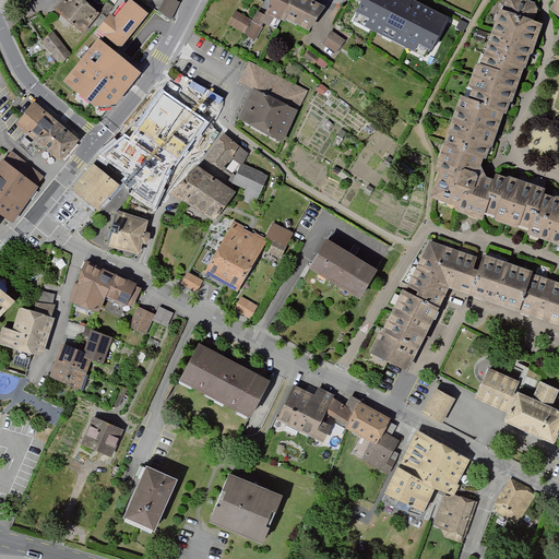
[(103,16),(81,0),(66,0),(56,13),(86,37),(103,16)]
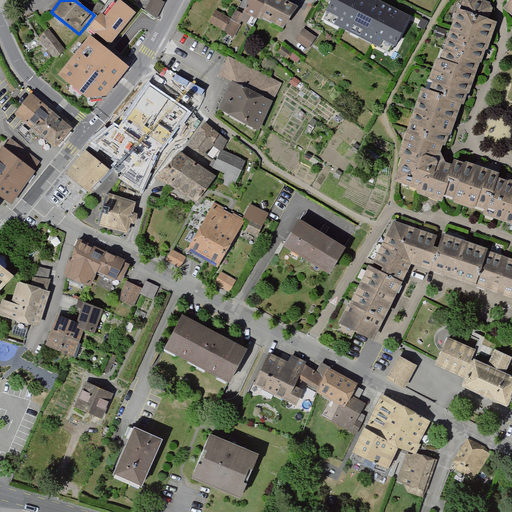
[(150,0),(144,12),(157,19),(164,4),(155,0),(150,0)]
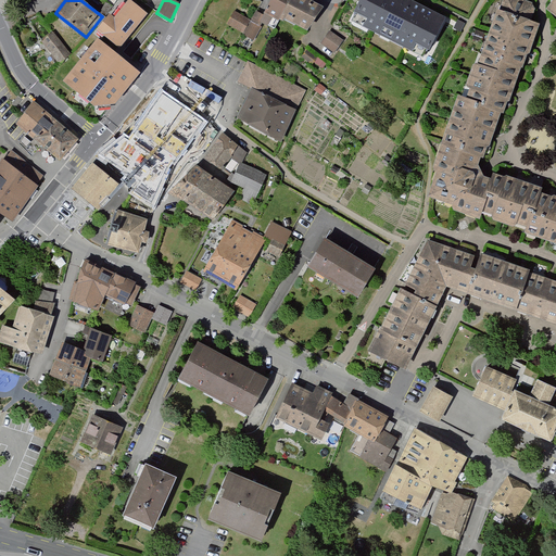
[(235,11),(227,24),(255,40),(265,22),(275,27),(280,16),(283,19),(285,15),(308,28),(323,4),(315,0),(269,0),(264,11),(258,8),(251,21),(235,11)]
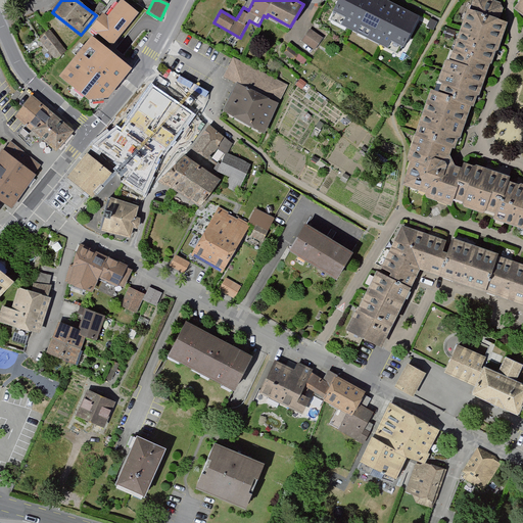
[(403,49),(418,18),(380,0),(338,0),(333,12),(344,17),(341,24),(389,48),(391,42),(403,49)]
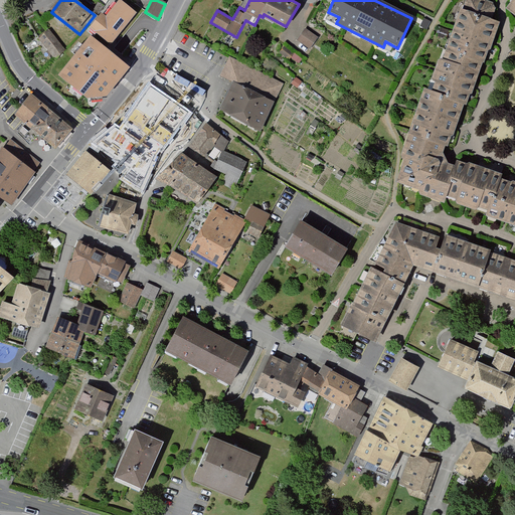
[(433,89),(424,88),(416,110),(401,153),(405,155),(396,180),(419,187),(421,194),(437,199),(446,202),(448,195),(486,210),(484,213),(514,223),(514,179),(501,175),(503,171),(458,156),(455,164),(448,161),(445,155),(443,151),(446,144),(450,145),(456,128),(464,104),(468,105),(474,86),(483,60),(486,61),(493,42),(501,21),(491,17),(496,1),(492,0),(464,0),(453,30),(444,56),(439,54),(435,68),(431,77),(436,79),(433,89)]
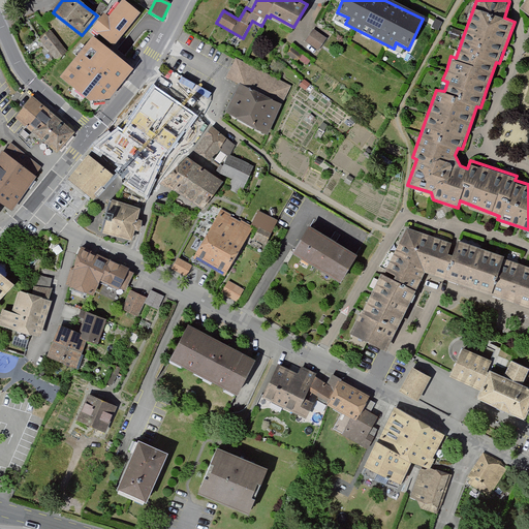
[(528,0),(525,0),(520,8),(528,14),(528,0)]
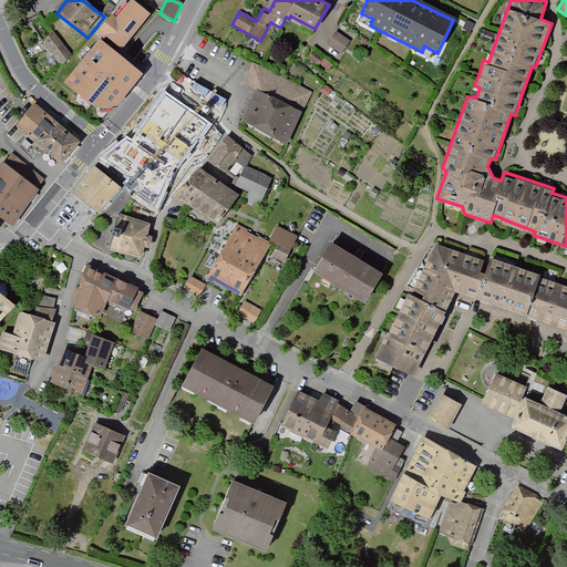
[(120,22),(114,18),(101,34),(125,53),(153,19),(134,4),(120,22)]
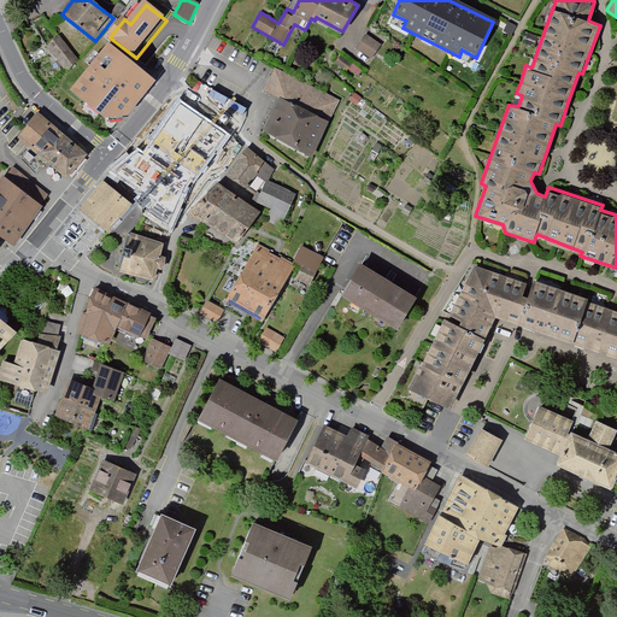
[(516,25),(509,22),(504,30),(512,34),(516,25)]
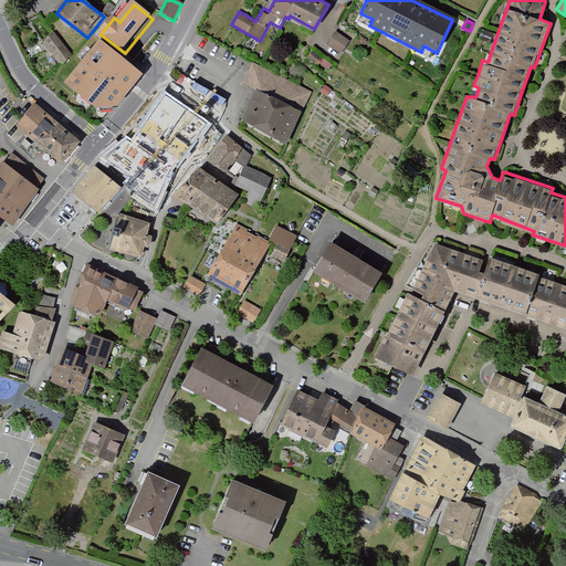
[(349,40),(336,30),(327,43),(341,53),(349,40)]
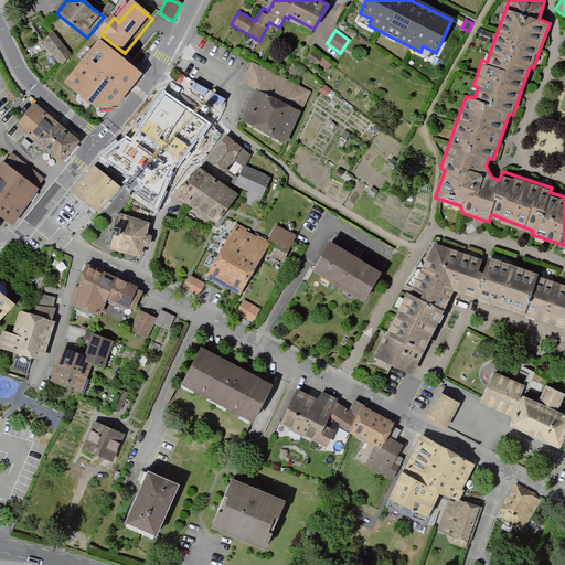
[(54,34),(42,44),(61,67),(73,57),(54,34)]
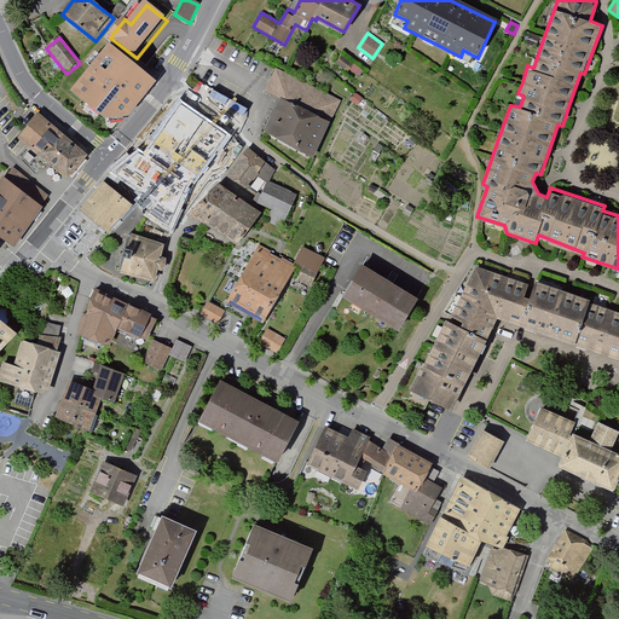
[(158,85),(111,47),(74,96),(109,125),(132,120),(158,85)]
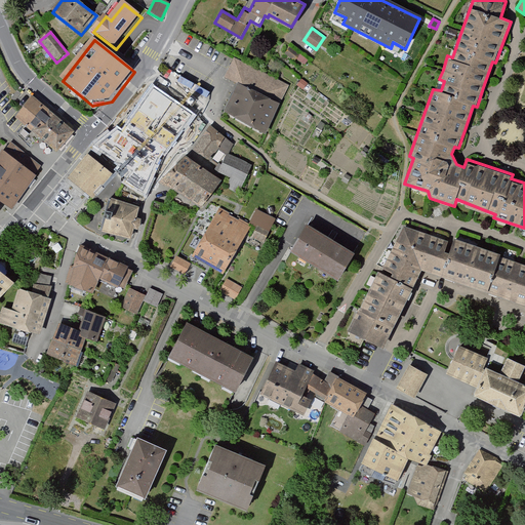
[(285,83),(235,57),(226,76),(242,84),(276,102),(285,83)]
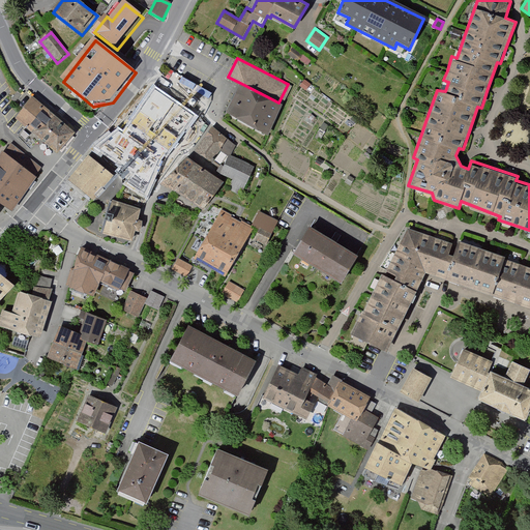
[(188,109),(154,85),(130,119),(157,138),(154,143),(169,153),(183,133),(176,127),(188,109)]
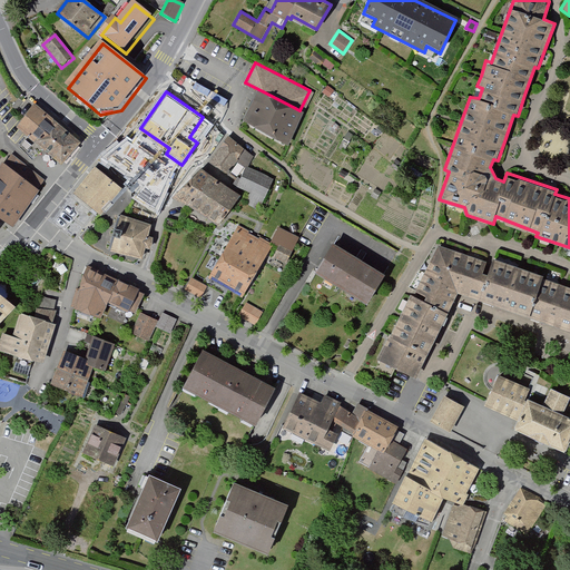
[(300,110),(263,91),(247,124),(283,143),(300,110)]
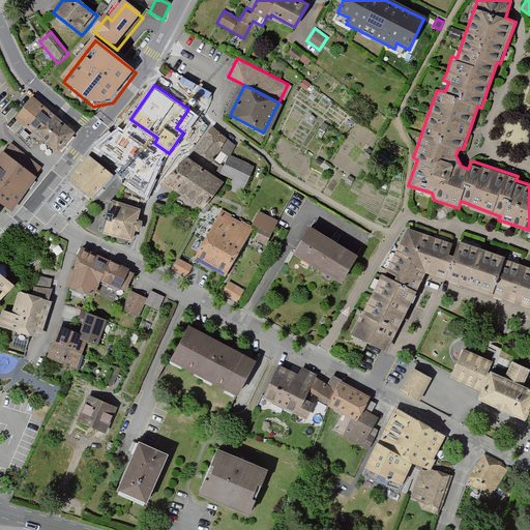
[(72,130),(32,95),(16,116),(41,137),(57,150),(72,130)]
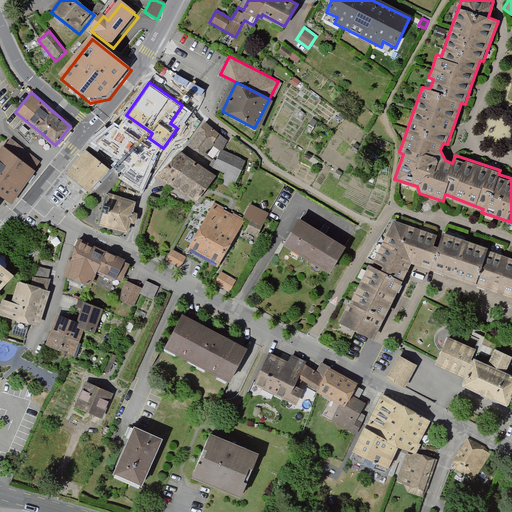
[(227,140),(205,121),(189,143),(205,155),(213,144),(221,149),(227,140)]
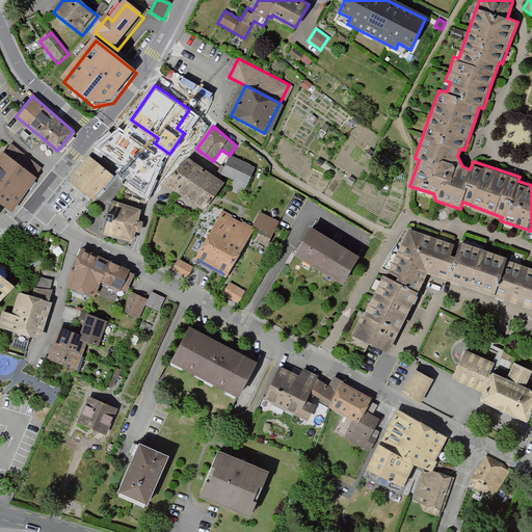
[(0,201),(11,209),(42,167),(10,143),(0,157),(0,201)]
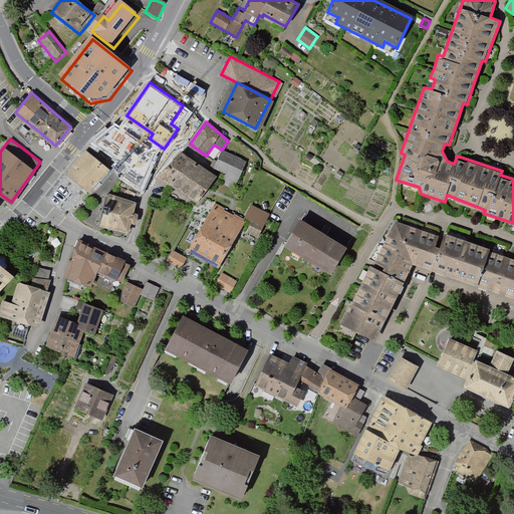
[(198,201),(217,175),(182,151),(158,175),(198,201)]
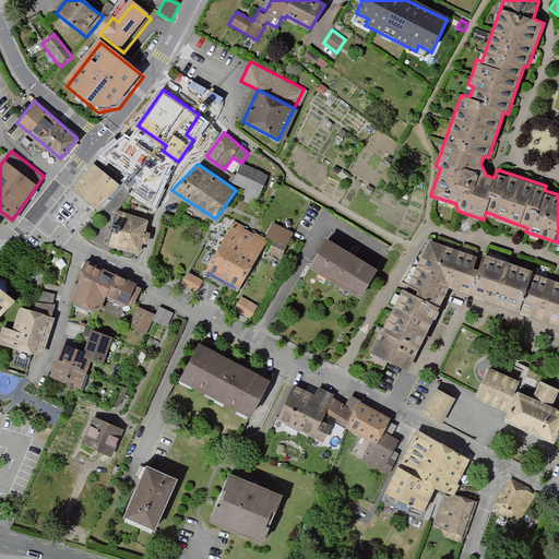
[(242,164),(234,182),(245,187),(239,198),(254,204),(268,175),(242,164)]
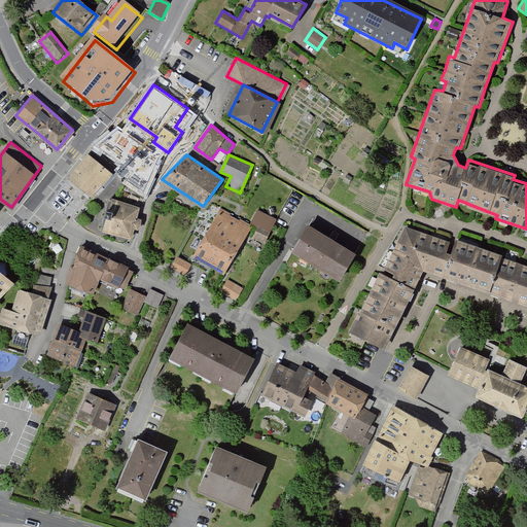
[(111,173),(89,155),(76,171),(69,180),(88,195),(92,198),(111,173)]
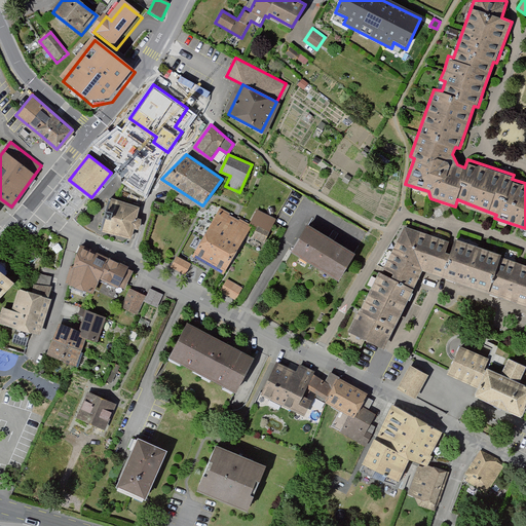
[(139,205),(111,197),(106,214),(101,230),(130,237),(135,227),(139,228),(141,223),(141,217),(137,217),(139,205)]
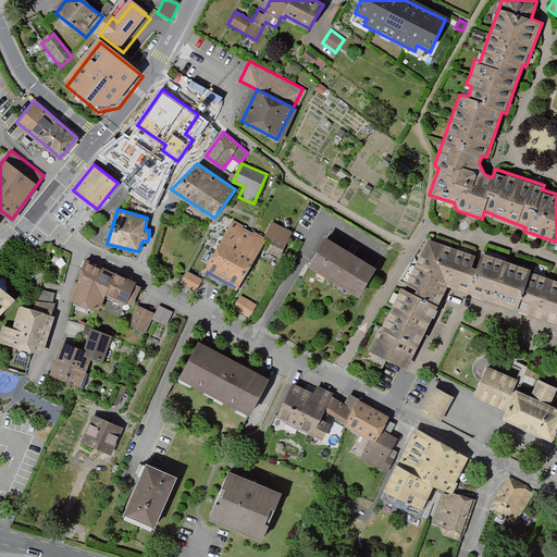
[(267,238),(233,221),(206,272),(239,291),(267,238)]
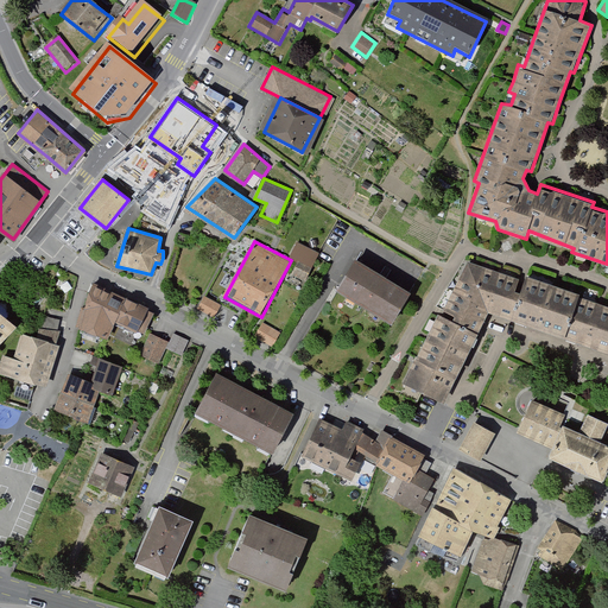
[(298,263),(292,274),(305,282),(320,253),(297,241),(289,258),(298,263)]
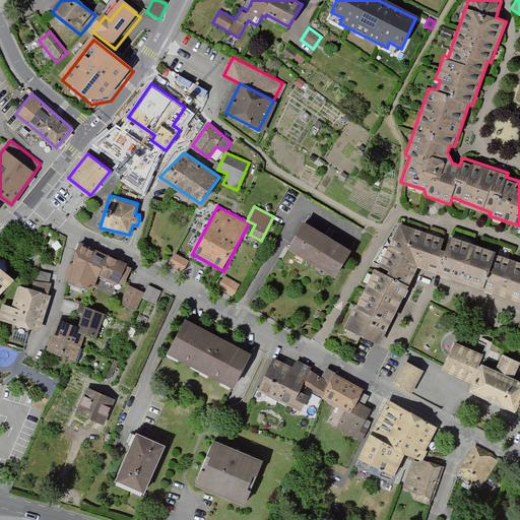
[(304,218),(286,246),(334,275),(351,248),(304,218)]
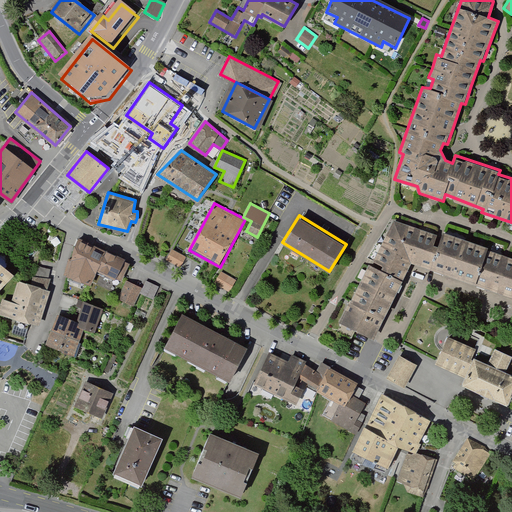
[(511,296),(511,255),(444,230),(442,235),(437,234),(394,218),(373,262),(383,267),(382,269),(381,271),(369,265),(350,301),(341,321),(374,338),(403,279),(411,262),(423,266),(511,296)]
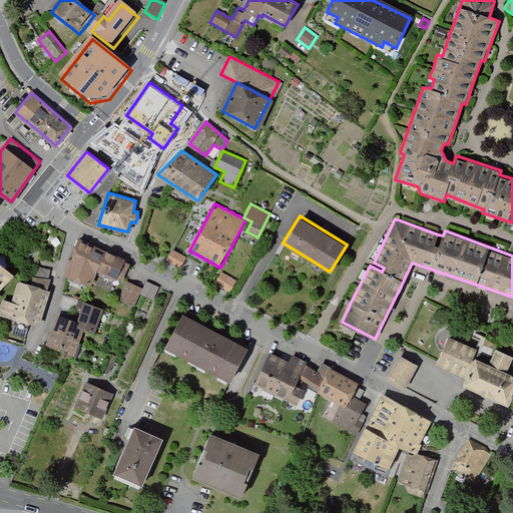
[(100,274),(122,286),(130,267),(80,241),(69,280),(93,290),(100,274)]
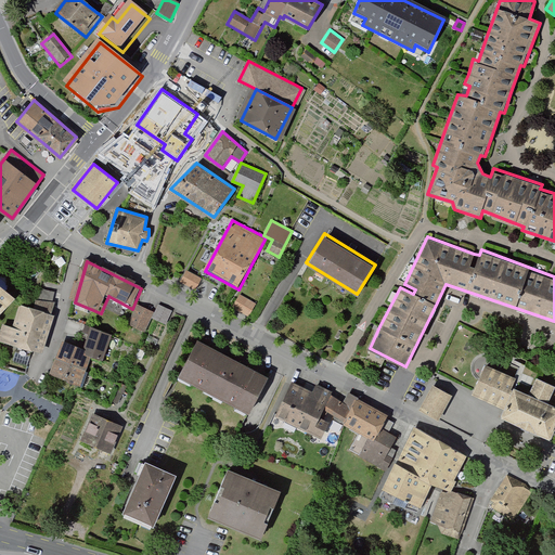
[(202,279),(186,271),(181,281),(195,288),(202,279)]
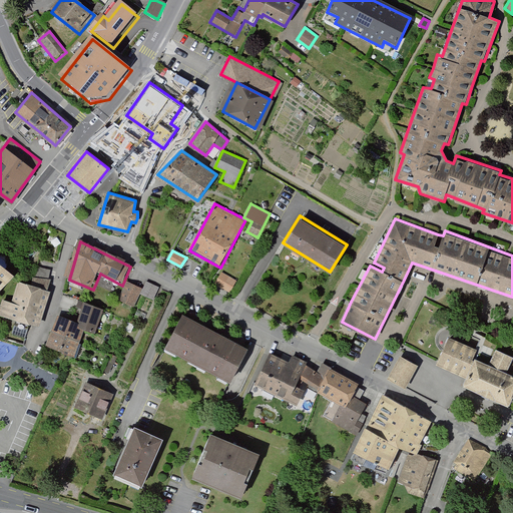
[(0,263),(0,286),(12,274),(0,263)]
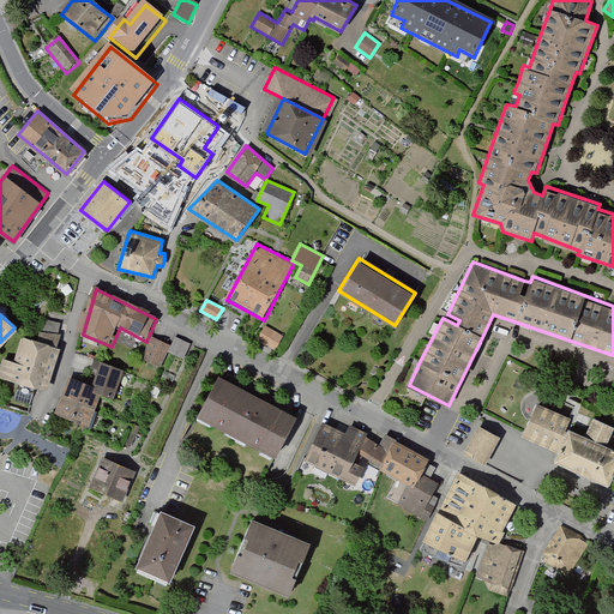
[(67,327),(46,320),(38,344),(25,339),(17,365),(6,361),(0,380),(47,395),(67,327)]
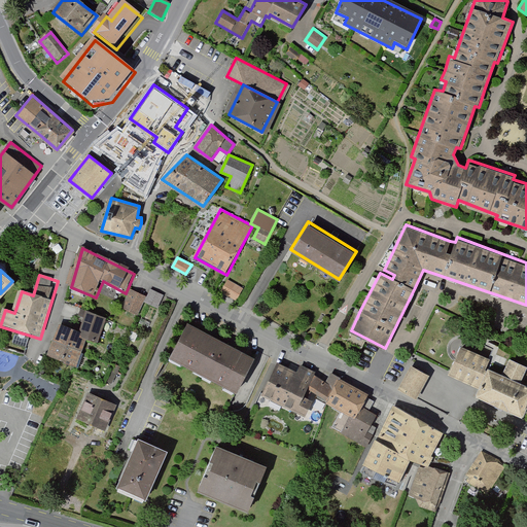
[(237,300),(243,288),(229,280),(222,291),(237,300)]
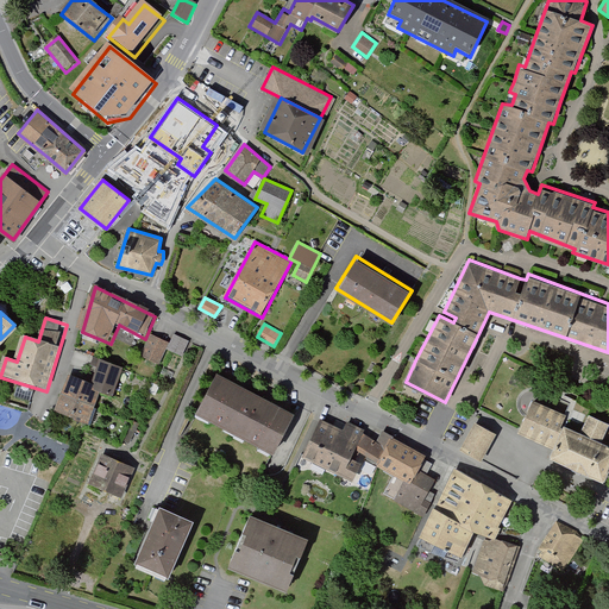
[(142,358),(161,366),(168,351),(183,359),(190,344),(175,337),(170,346),(151,337),(142,358)]
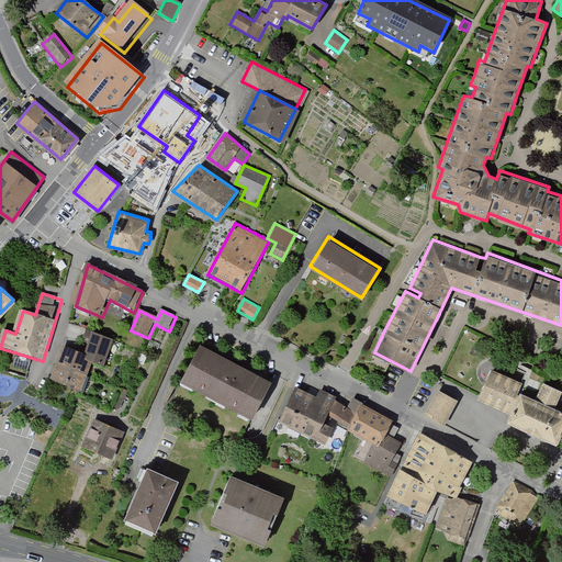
[(116,341),(93,333),(85,356),(65,348),(52,382),(81,393),(92,366),(105,370),(116,341)]
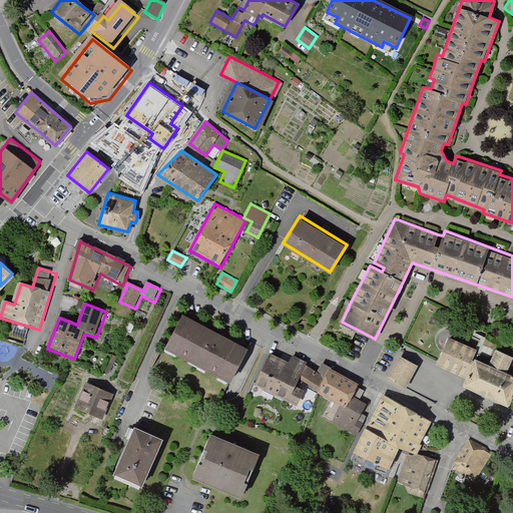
[(247,348),(180,314),(163,348),(229,382),(247,348)]
